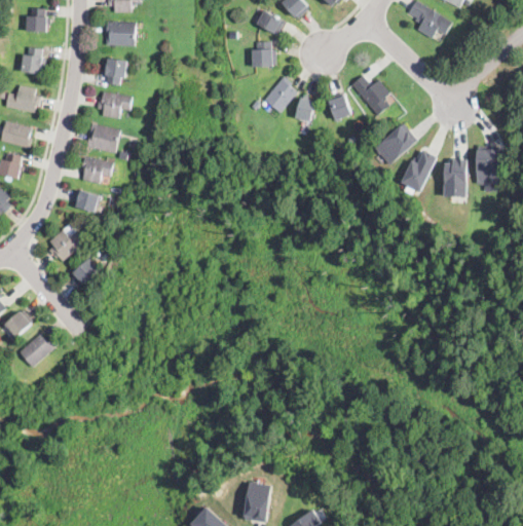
[(131,5),(131,12),(113,12),(113,6),(107,6),(107,0),(139,0),(139,2),(131,2),(131,5)]
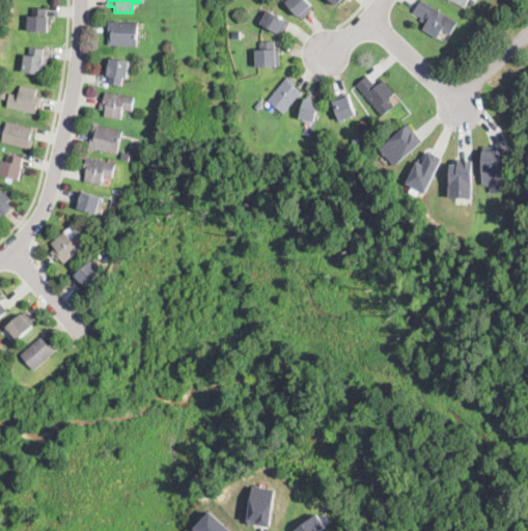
[(301,18),(300,19),(285,4),(289,0),(306,0),(312,6),(301,18)]
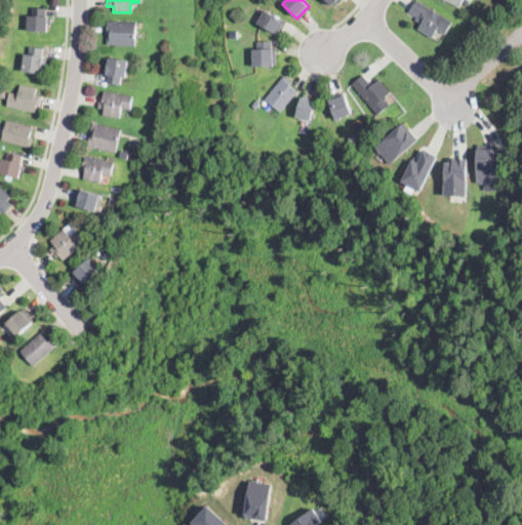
[(447,29),(444,33),(443,35),(436,30),(431,38),(415,30),(419,24),(413,21),(414,17),(407,12),(414,0),(450,23),(447,29)]
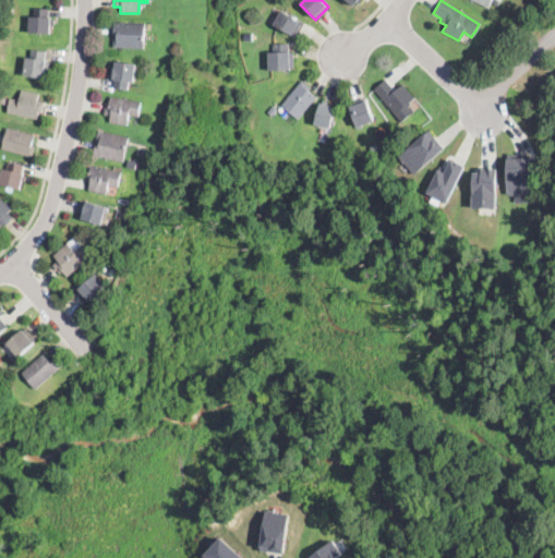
[(48,19),(52,19),(52,24),(50,24),(50,36),(49,35),(27,35),(28,19),(32,19),(32,9),(47,10),(47,19),(48,19)]
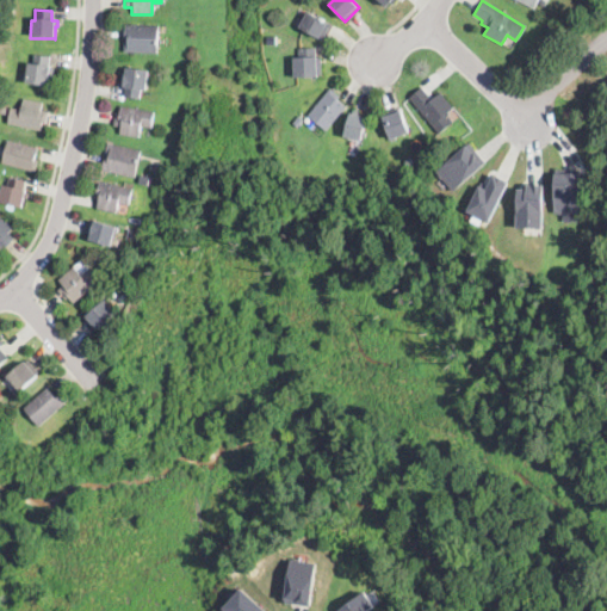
[(321,41),(298,29),(307,13),(329,25),(321,41)]
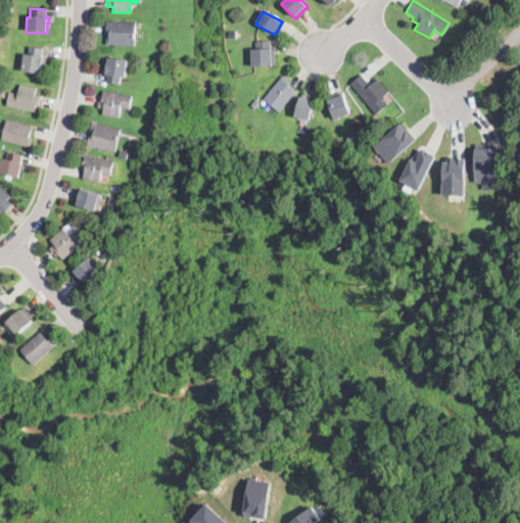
[(134,37),(134,45),(104,44),(105,20),(134,21),(134,37)]
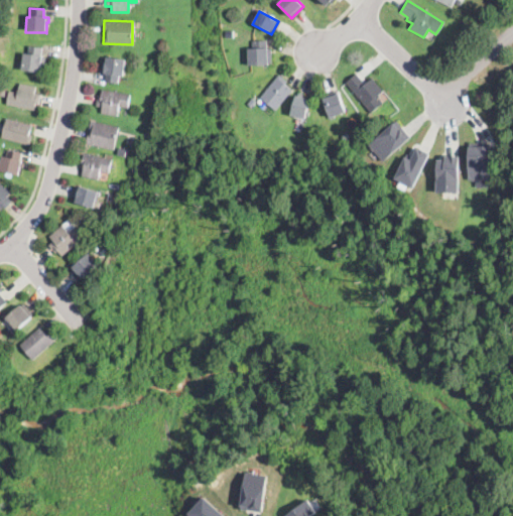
[(265,48),(266,49),(269,49),(269,67),(247,67),(247,50),(251,50),(251,41),(265,41),(265,48)]
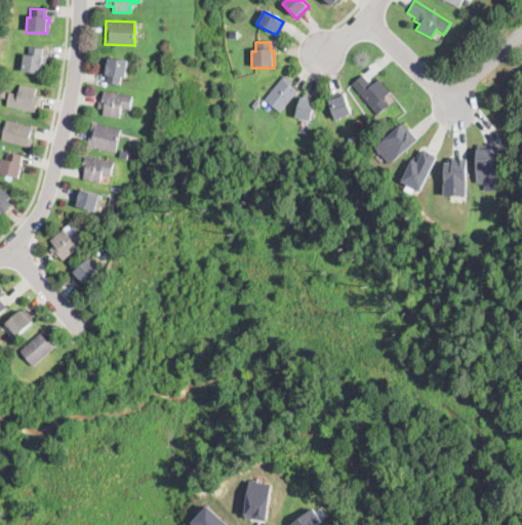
[(42,55),(42,56),(41,58),(42,58),(40,74),(21,71),(23,54),(27,55),(28,47),(43,50),(42,55)]
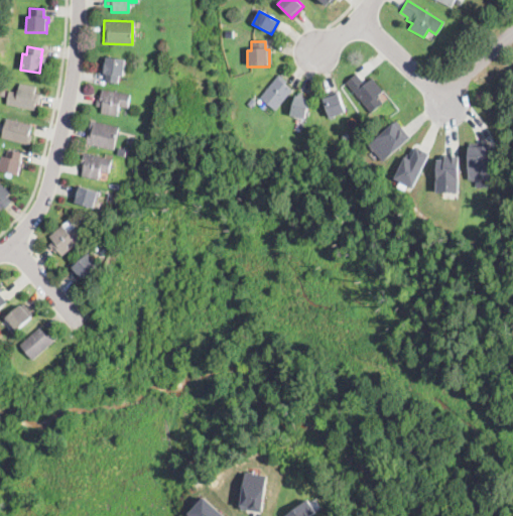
[(125,62),(125,66),(124,78),(118,77),(117,83),(103,82),(103,72),(100,72),(100,69),(101,63),(104,63),(105,59),(125,60),(125,62)]
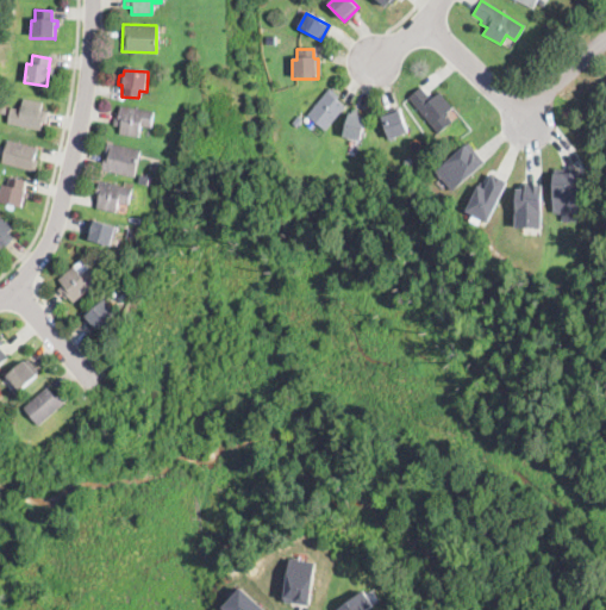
[(424,93),(429,99),(437,93),(450,109),(444,113),(448,118),(445,119),(449,124),(436,134),(407,99),(406,98),(419,87),(424,93)]
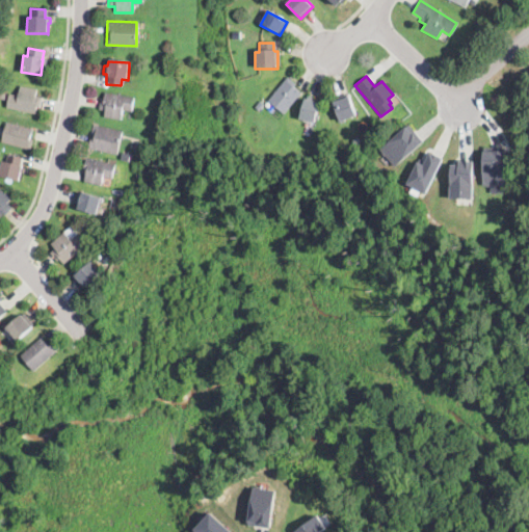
[(287,108),(282,114),(266,100),(267,99),(286,78),(295,85),(293,87),(300,94),(287,108)]
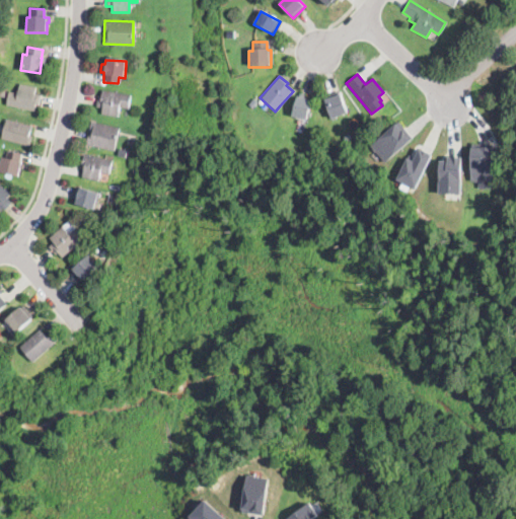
[(35,91),(34,95),(40,96),(38,105),(34,104),(33,112),(5,105),(7,92),(17,93),(19,85),(35,88),(35,91)]
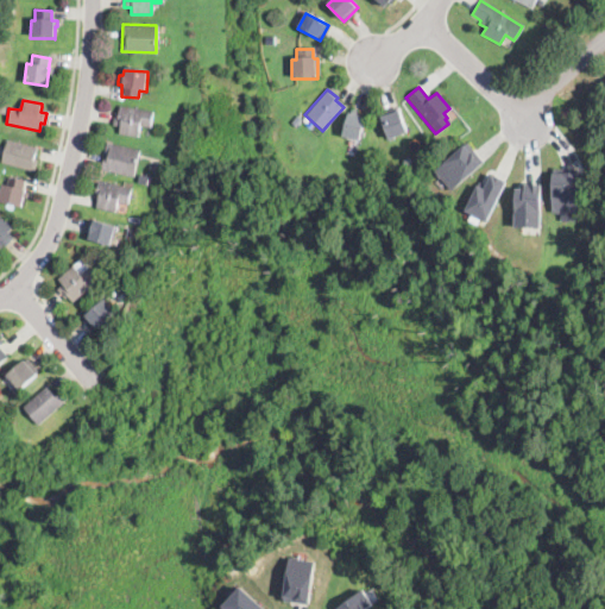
[(151,112),(149,127),(138,125),(137,137),(115,133),(117,126),(111,125),(113,113),(118,113),(119,107),(151,112)]
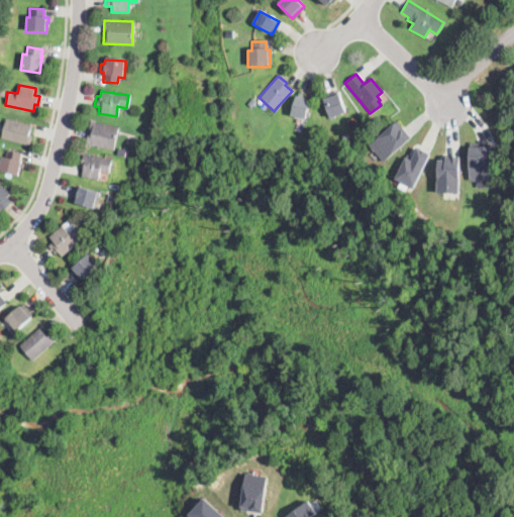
[(340,113),(330,117),(324,102),(337,96),(342,94),(348,110),(340,113)]
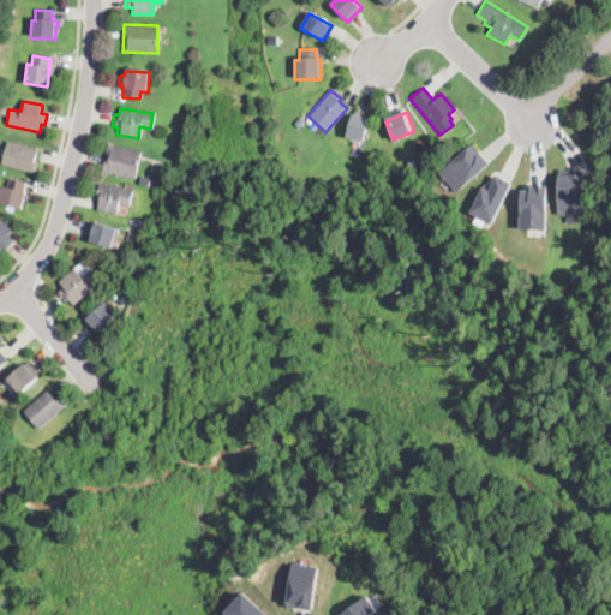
[(370,126),(366,142),(346,136),(352,114),(372,120),(370,126)]
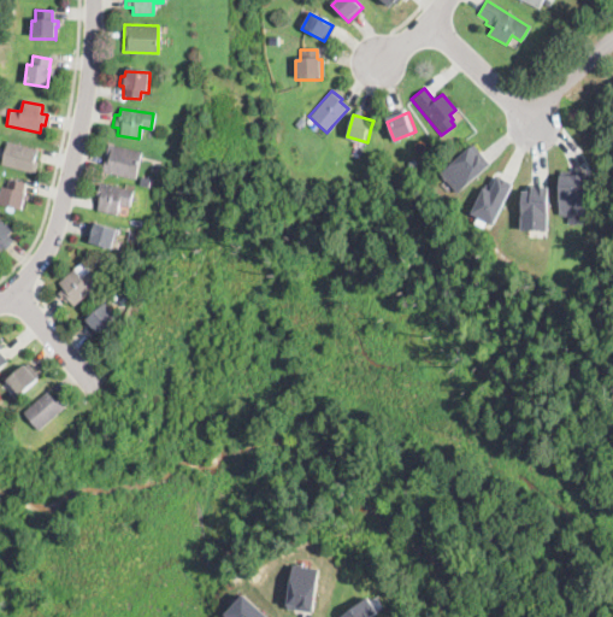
[(34,172),(34,174),(0,165),(6,142),(36,150),(33,160),(36,162),(34,172)]
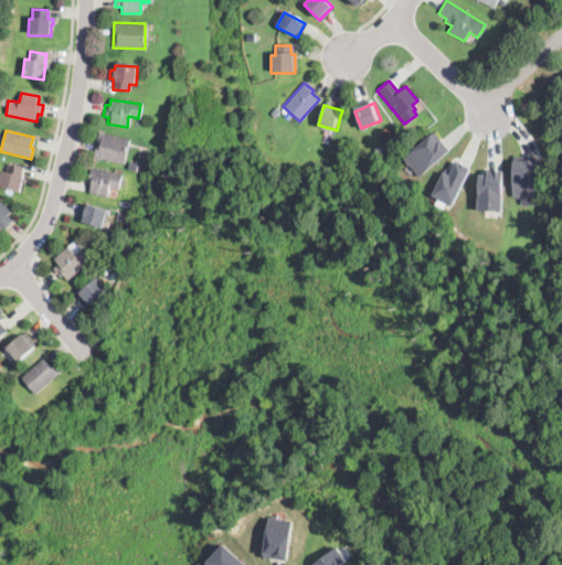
[(401,159),(419,176),(446,148),(430,131),(401,159)]
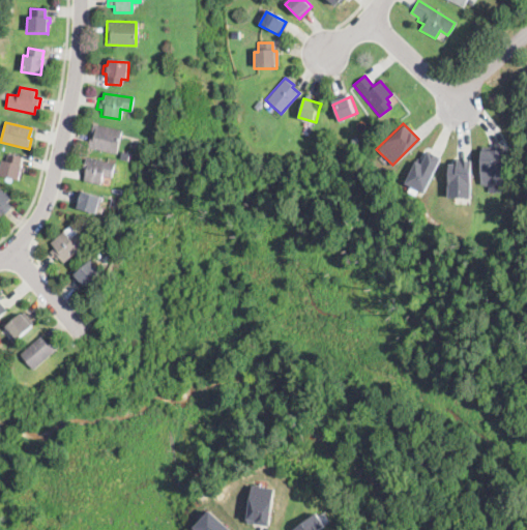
[(120,130),(115,154),(87,148),(90,134),(92,124),(120,130)]
